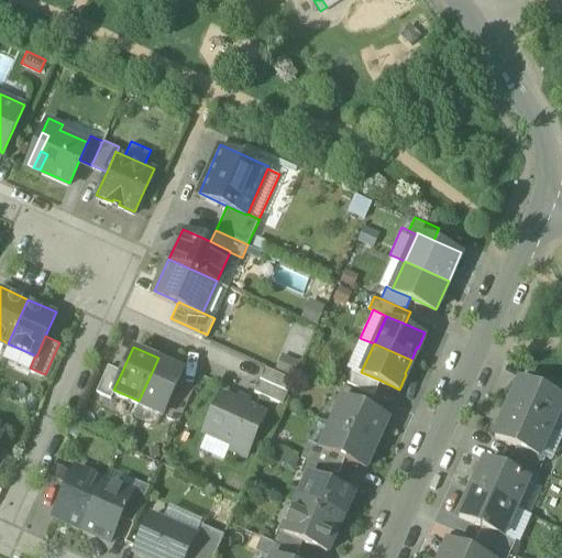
[(183,369),(158,358),(139,401),(139,402),(163,413),(183,369)]
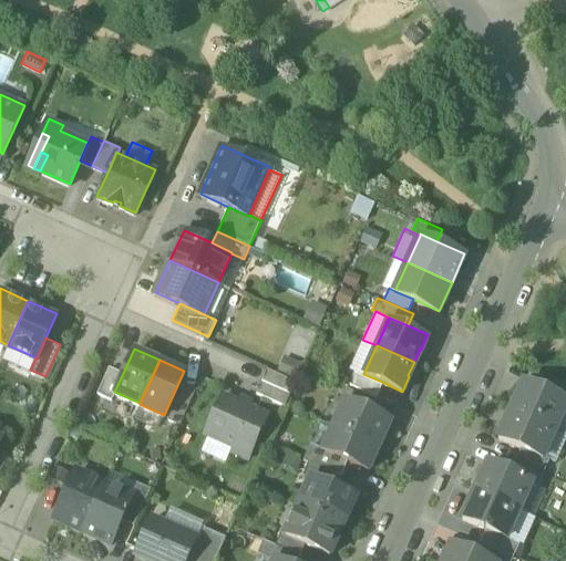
[(98,391),(112,397),(114,392),(124,371),(109,364),(98,391)]
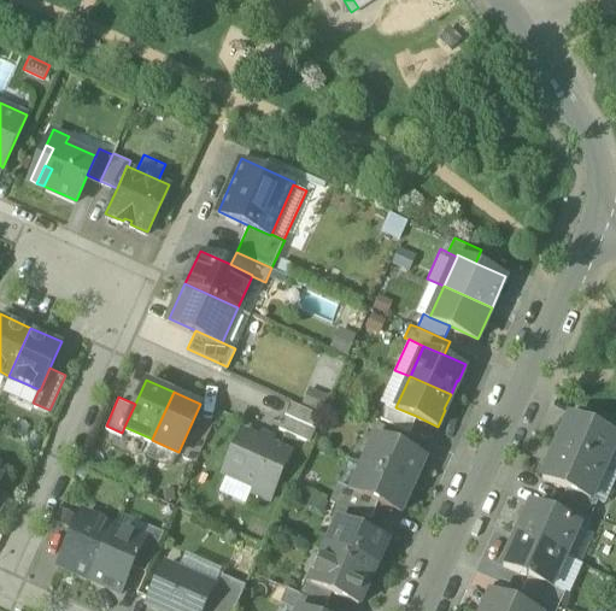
[(280,427),(310,440),(322,413),(292,400),(280,427)]
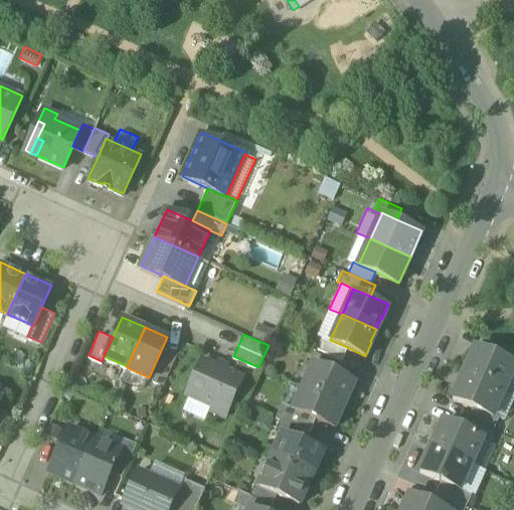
[(330,340),(322,336),(317,347),(342,358),(347,347),(330,340)]
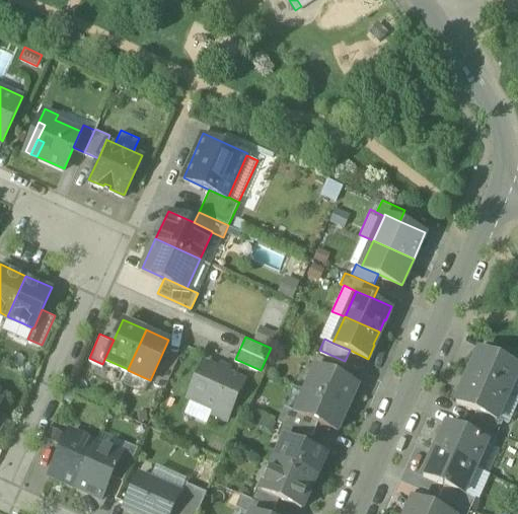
[(517,352),(507,347),(502,358),(517,365),(517,352)]
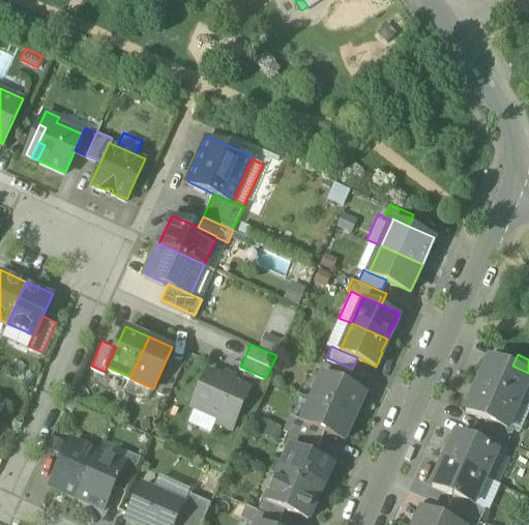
[(490,355),(478,382),(520,401),(528,379),(528,373),(512,366),(490,355)]
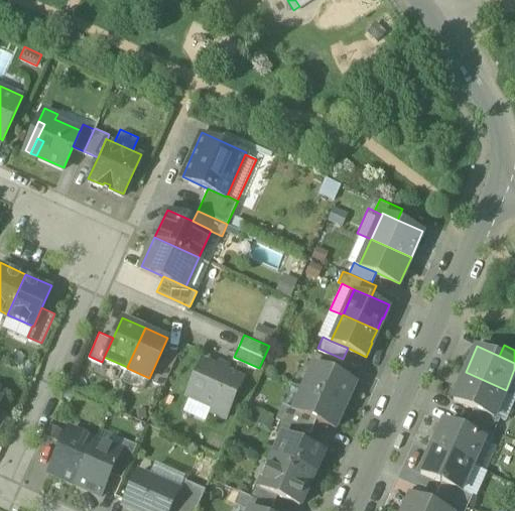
[(153,379),(163,384),(178,352),(167,347),(153,379)]
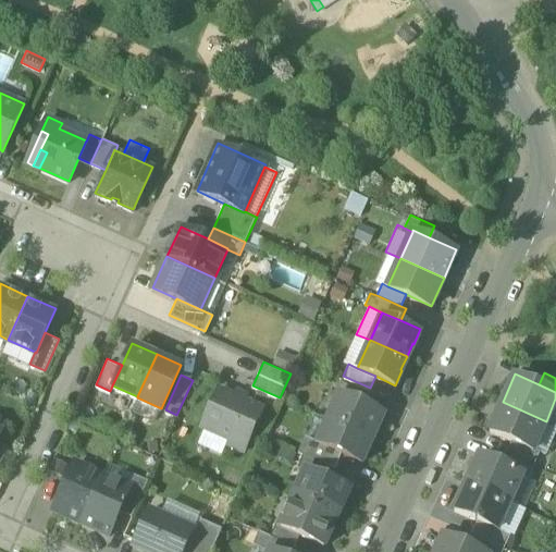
[(340,393),(363,404),(369,392),(341,380),(335,391),(340,393)]
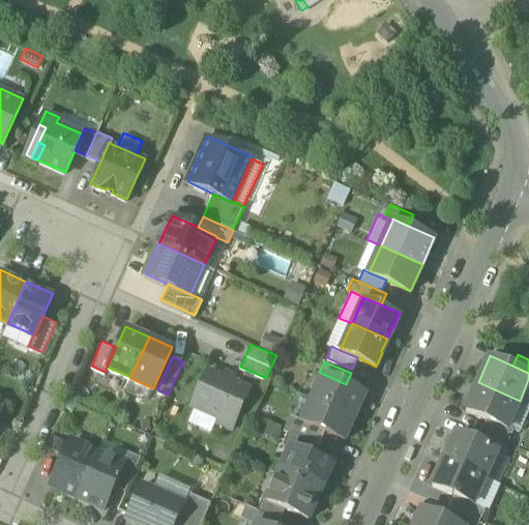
[(194,405),(218,416),(221,411),(235,417),(248,387),(209,370),(194,405)]
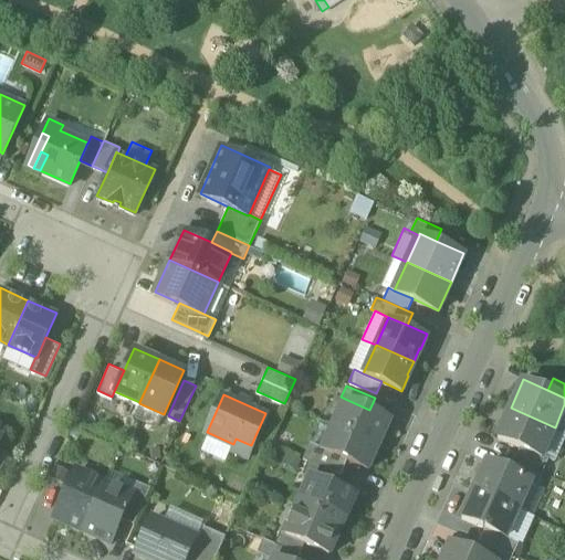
[(345,399),(334,423),(378,443),(389,419),(369,410),(345,399)]
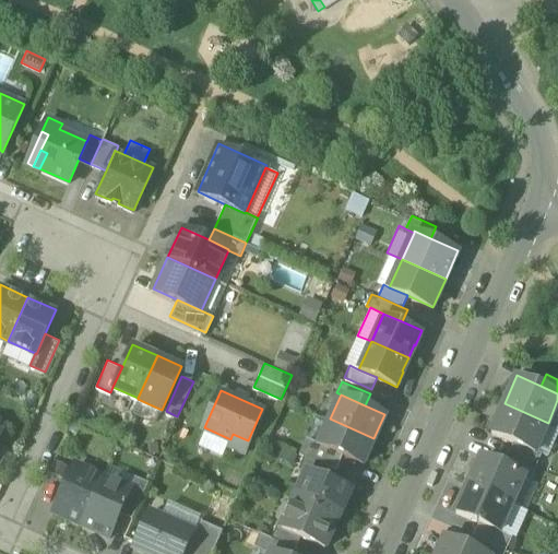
[(536,449),(548,423),(505,403),(491,431),(513,440),(535,450),(536,449)]
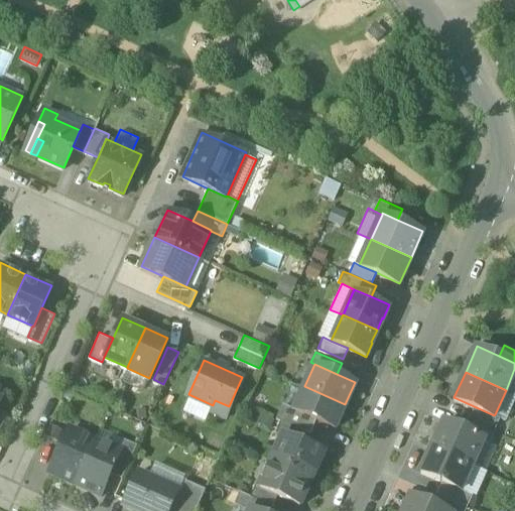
[(335,426),(345,404),(304,386),(294,407),(294,408),(316,418),(335,426)]
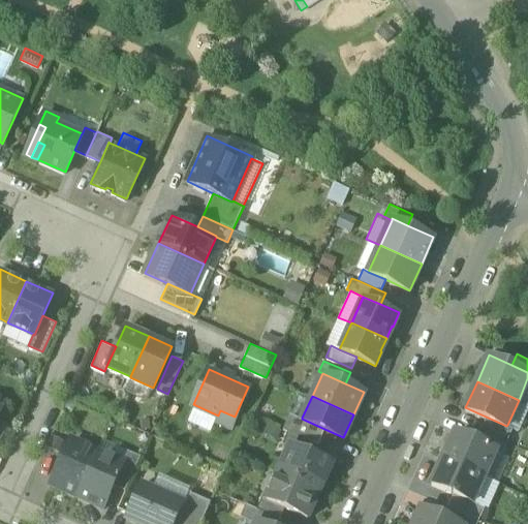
[(229,427),(235,417),(220,410),(218,415),(216,421),(229,427)]
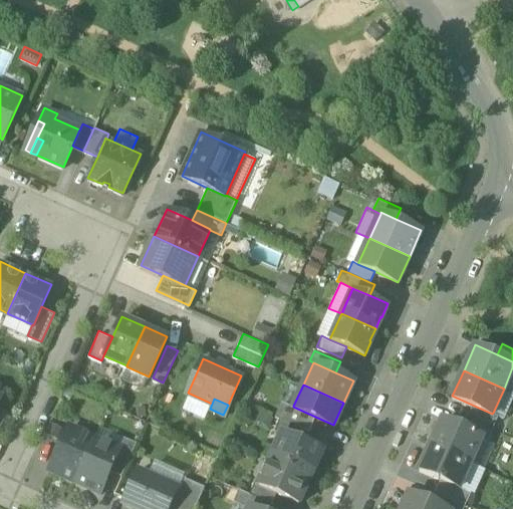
[(275,416),(279,418),(305,430),(308,431),(315,417),(293,407),(293,406),(282,401),(275,416)]
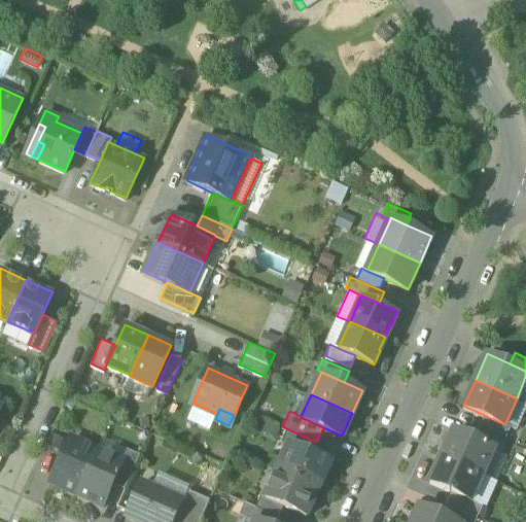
[(479,426),(482,427),(477,439),(495,447),(494,448),(500,451),(505,438),(511,425),(505,423),(504,424),(484,415),(479,426)]
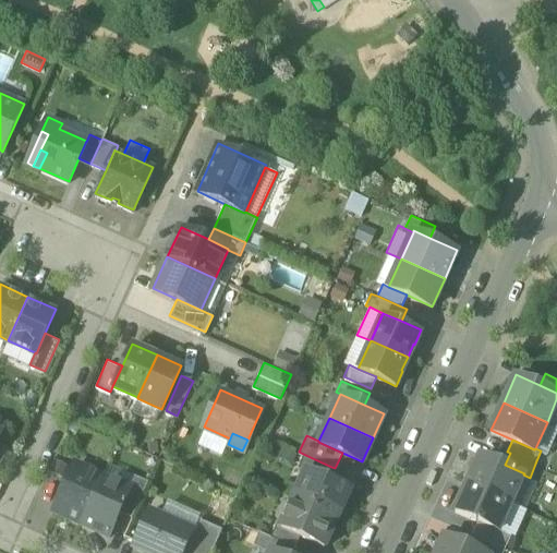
[(326,478),(331,467),(303,454),(298,466),(306,469),(326,478)]
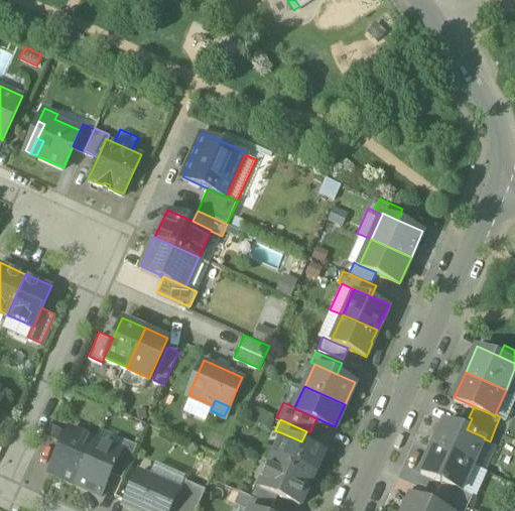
[(443,419),(432,444),(473,463),(484,438),(485,437),(467,429),(443,419)]
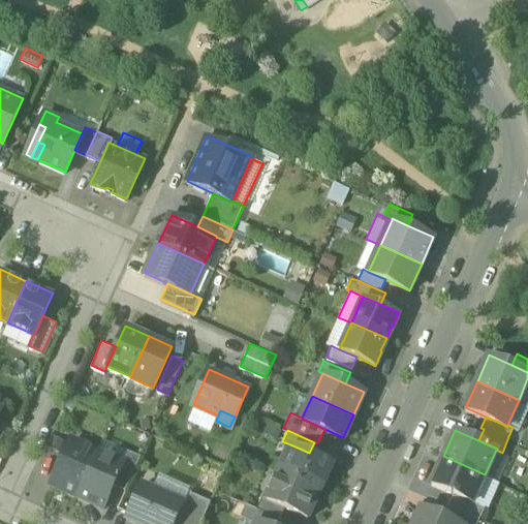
[(51,483),(78,494),(97,450),(71,437),(51,483)]
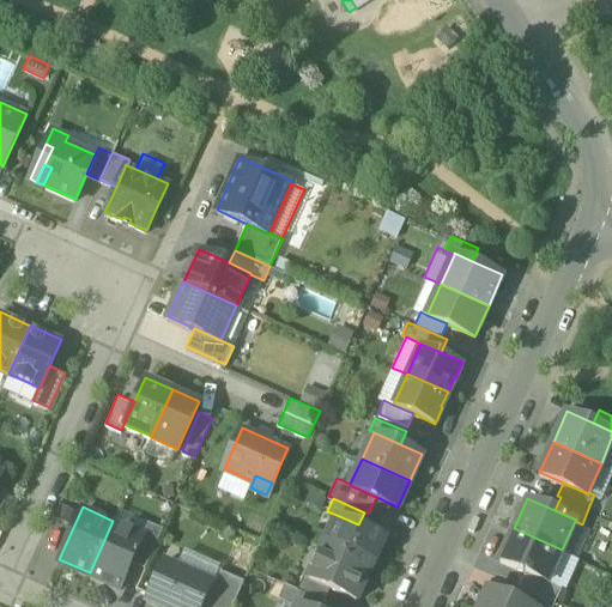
[(322,546),(370,568),(385,536),(358,524),(337,515),(322,546)]
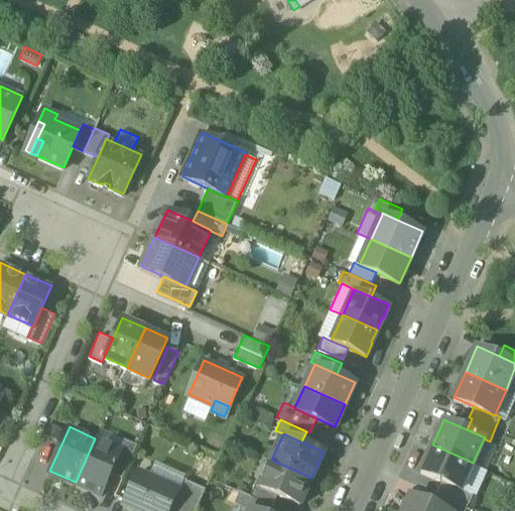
[(120,450),(95,438),(76,482),(101,494),(111,472),(121,450),(120,450)]
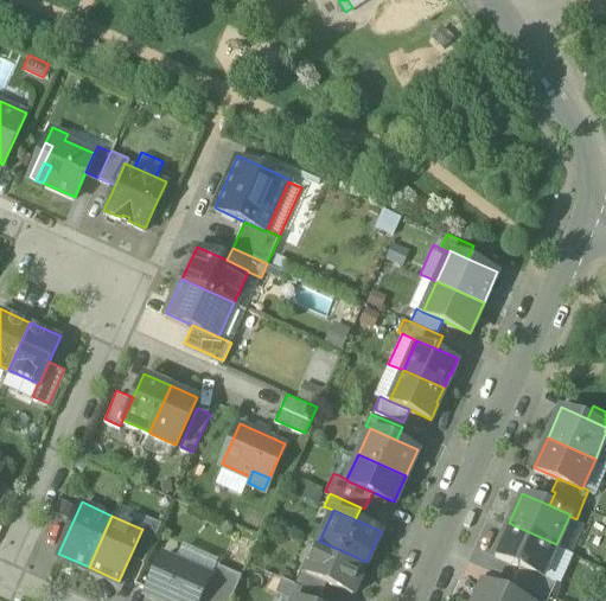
[(131,555),(144,561),(161,522),(147,516),(141,529),(142,529),(131,555)]
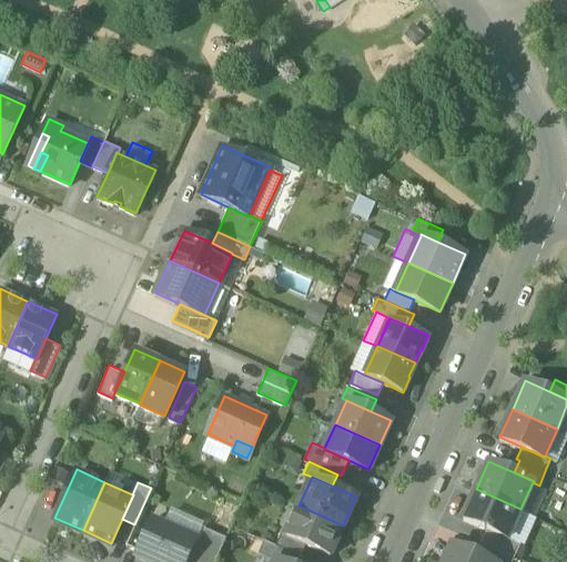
[(508,537),(520,509),(476,489),(464,518),(487,528),(508,538),(508,537)]
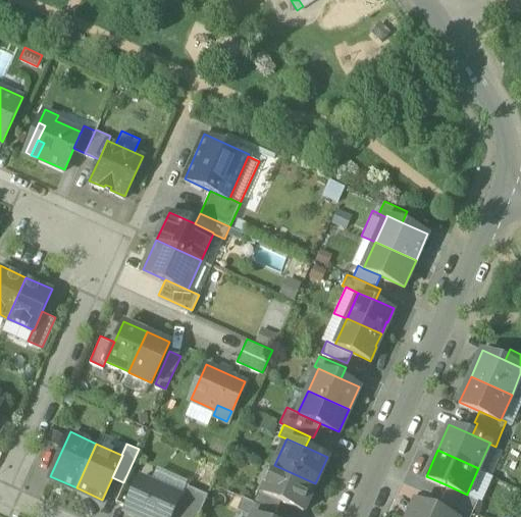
[(280,500),(304,510),(315,483),(274,465),(262,492),(280,500)]
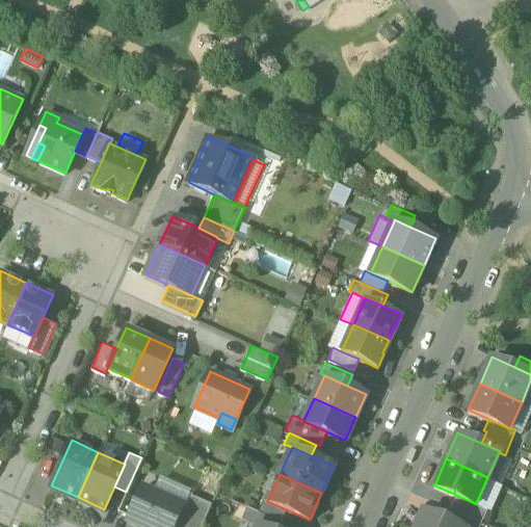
[(127,520),(143,526),(174,526),(184,503),(142,484),(127,520)]
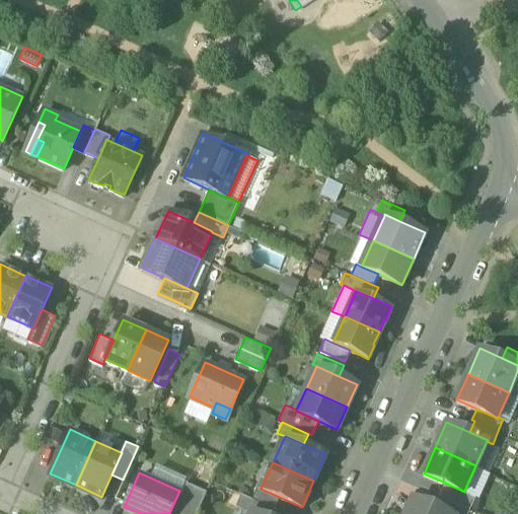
[(169,513),(196,513),(207,491),(183,480),(179,491),(169,513)]
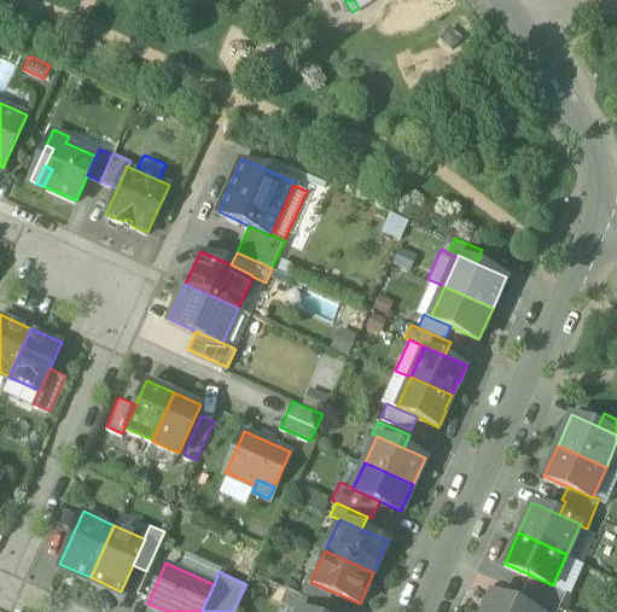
[(551,600),(560,605),(566,590),(553,584),(553,586),(530,575),(524,588),(551,600)]
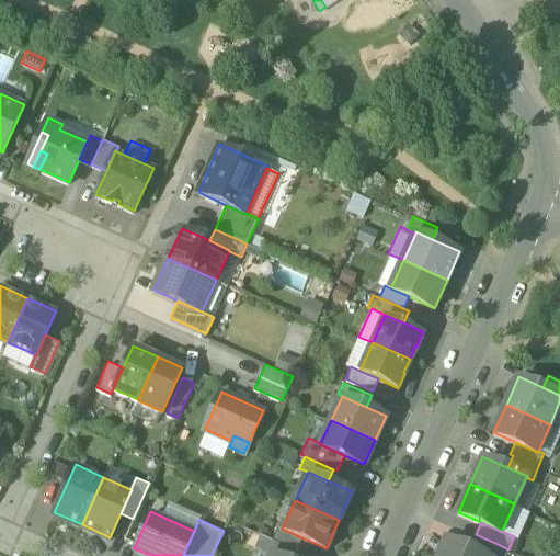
[(278,526),(273,539),(297,548),(301,537),(282,529),(278,526)]
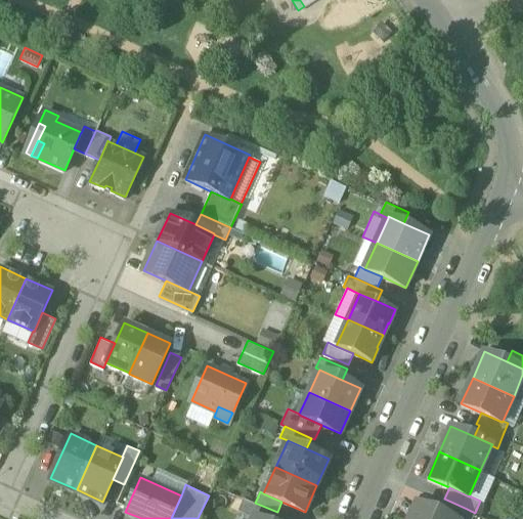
[(261,518),(273,518),(277,512),(255,503),(244,498),(237,510),(253,516),(254,515),(261,518)]
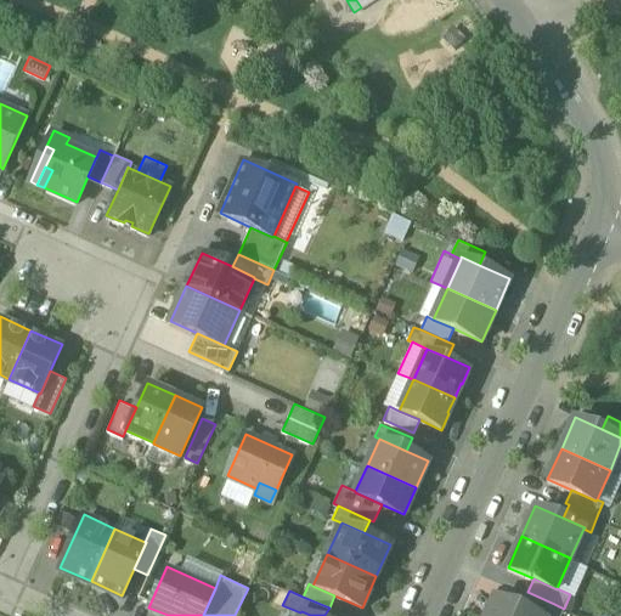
[(520,608),(538,615),(548,615),(554,604),(528,592),(520,608)]
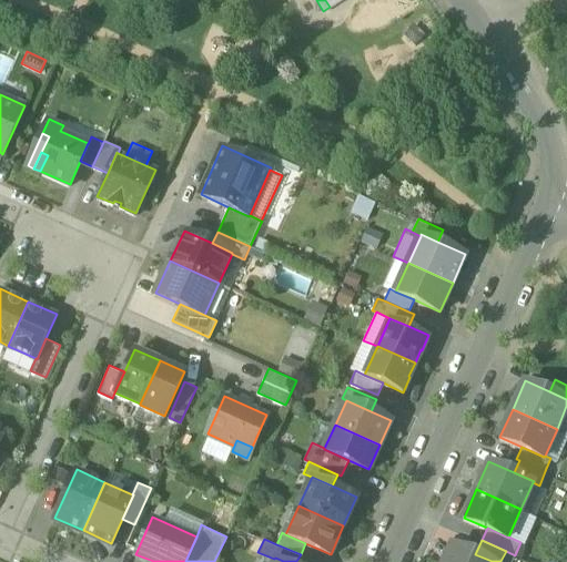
[(443,561),(492,561),(475,554),(452,544),(443,561)]
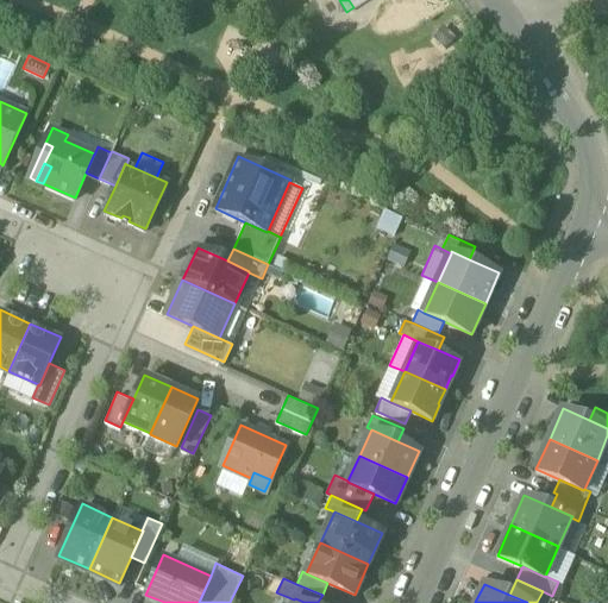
All buildings are outlined.
